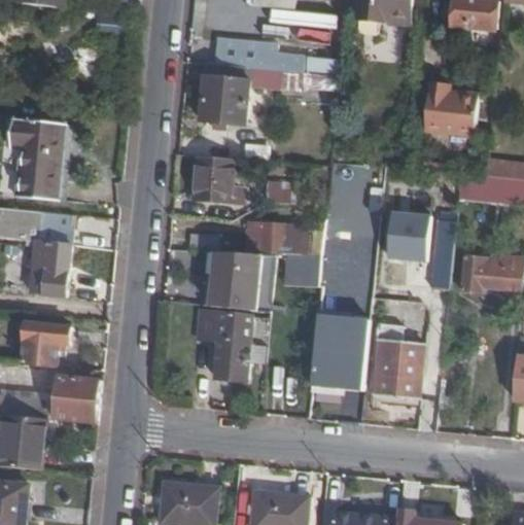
[(297,36),(323,38),(327,0),(260,0),(258,28),(288,31),(289,19),(298,20),(297,36)]
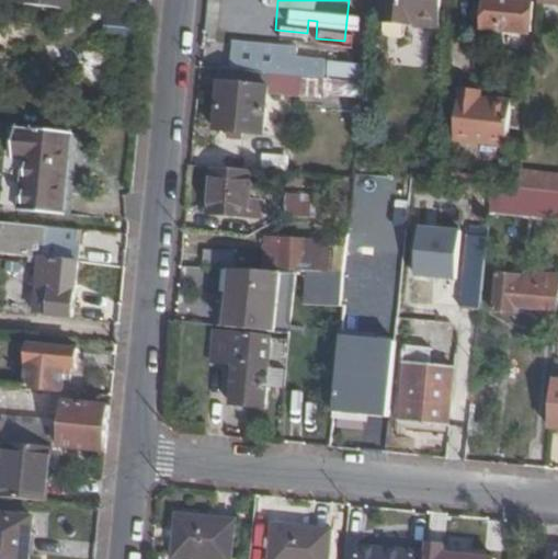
[(380,0),(378,21),(433,25),(435,0),(380,0)]
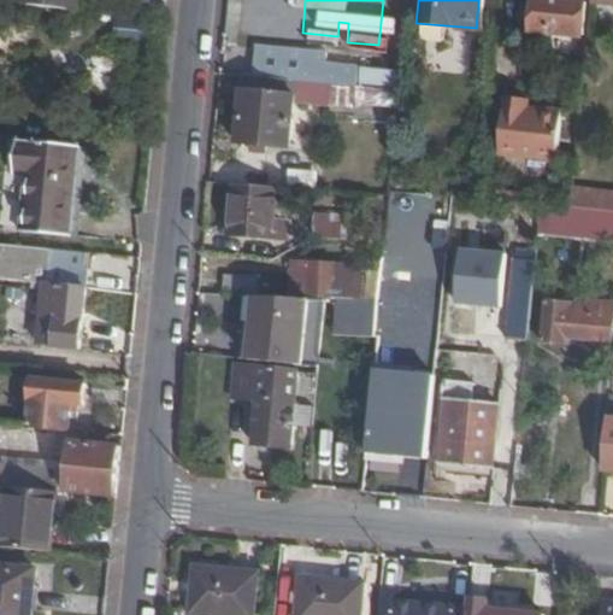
[(575,4),(575,0),(538,0),(538,1),(528,0),(525,33),(579,37),(581,5),(575,4)]
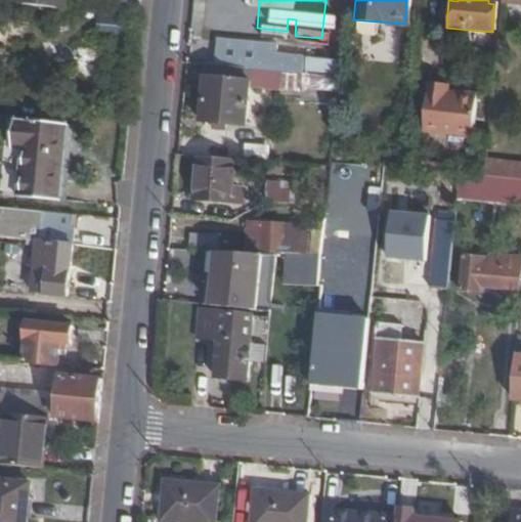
[(123,39),(125,9),(96,7),(94,36),(123,39)]
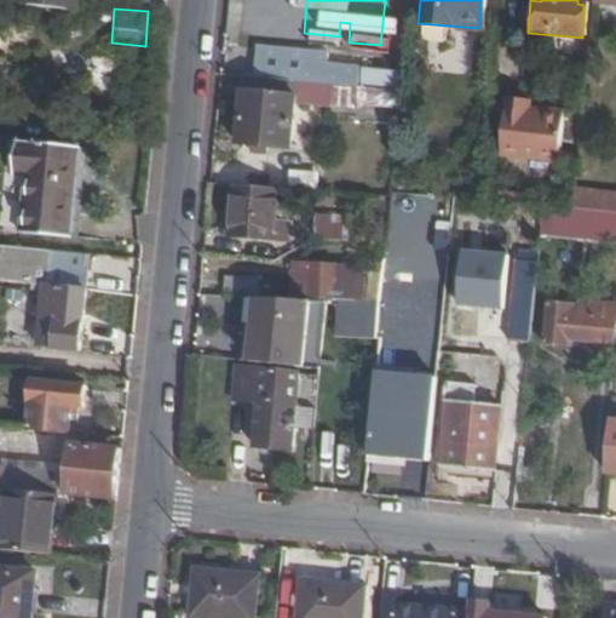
[(294,81),(356,89),(358,68),(291,62),(291,51),(254,47),(252,76),(294,81)]
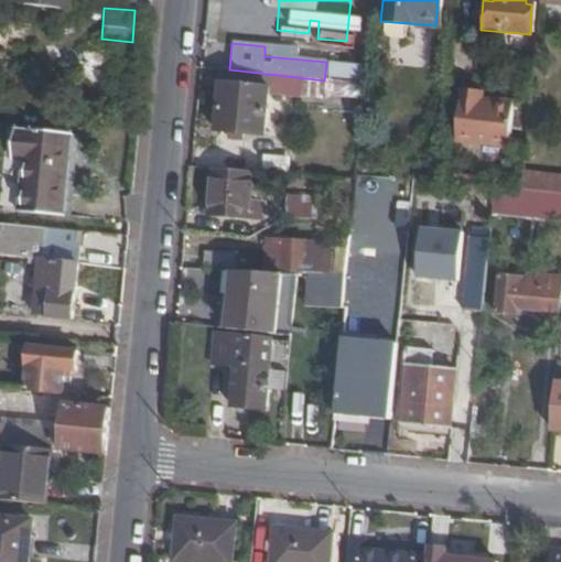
[(229,69),(220,68),(216,127),(228,128),(241,129),(262,131),(266,103),(266,94),(268,74),(229,69)]
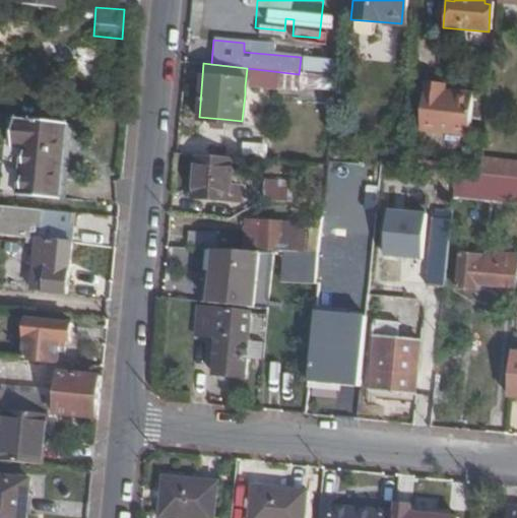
[(298,91),(298,88),(299,74),(247,68),(245,86),(298,91)]
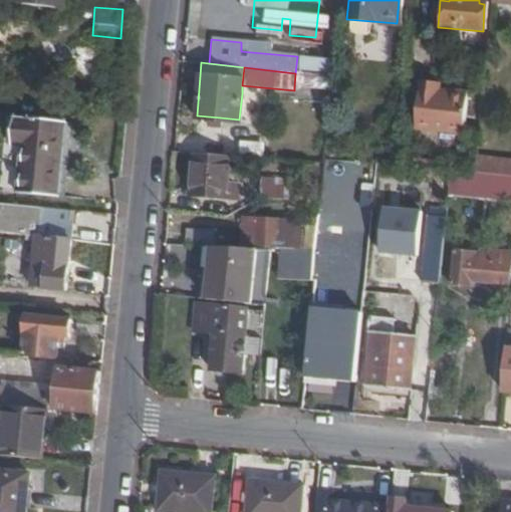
[(329,90),(330,76),(295,73),(294,87),(329,90)]
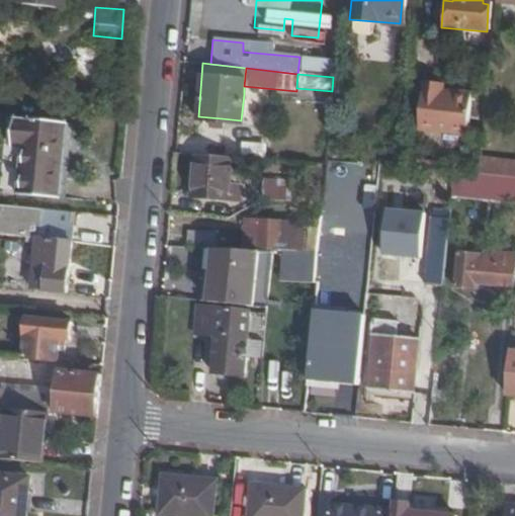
[(439,90),(420,88),(416,127),(465,134),(469,93),(450,91),(448,91),(448,95),(438,94),(439,90)]
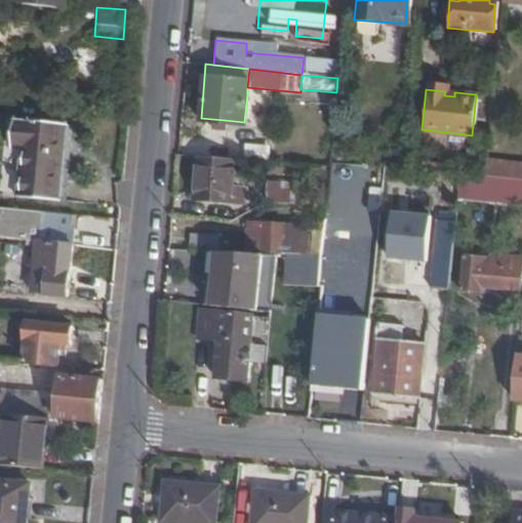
[(247,95),(244,122),(259,124),(262,96),(247,95)]
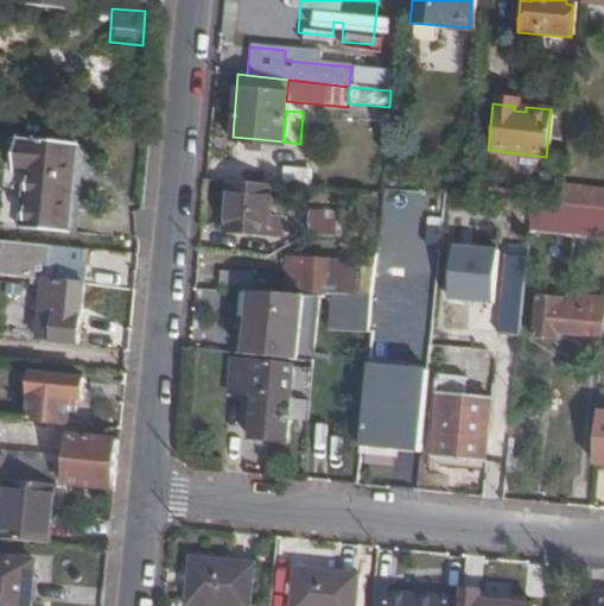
[(24,228),(70,232),(77,145),(18,139),(14,170),(30,172),(24,228)]
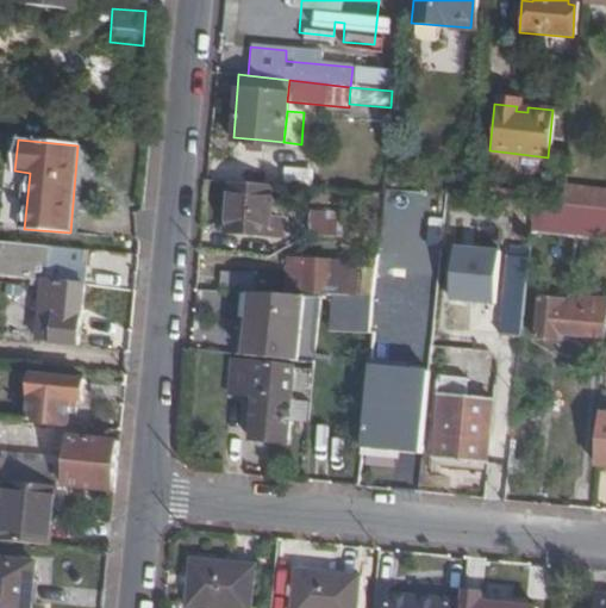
[(283,184),(312,185),(313,166),(283,166),(283,184)]
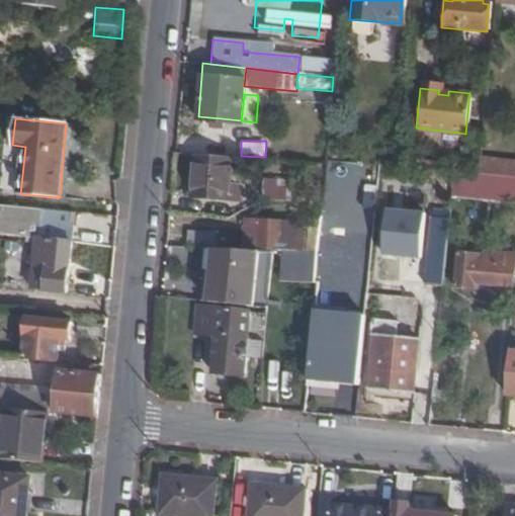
[(233,157),(195,153),(191,195),(238,200),(240,181),(230,180),(233,157)]
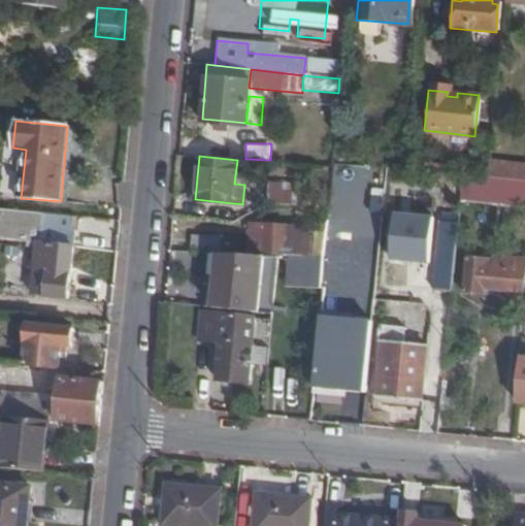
[(417,171),(444,174),(444,165),(418,162),(417,171)]
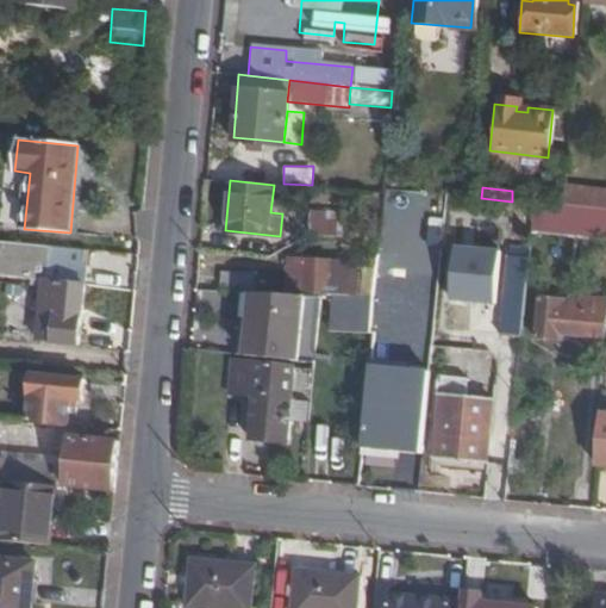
[(605,210),(605,193),(594,192),(593,210),(605,210)]
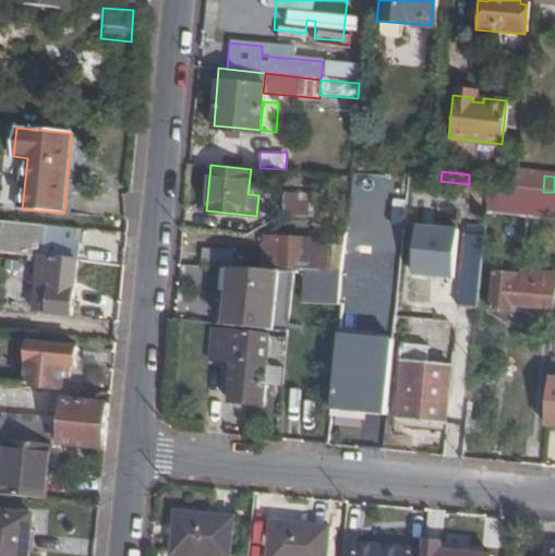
[(284,192),(280,214),(314,218),(315,195),(284,192)]
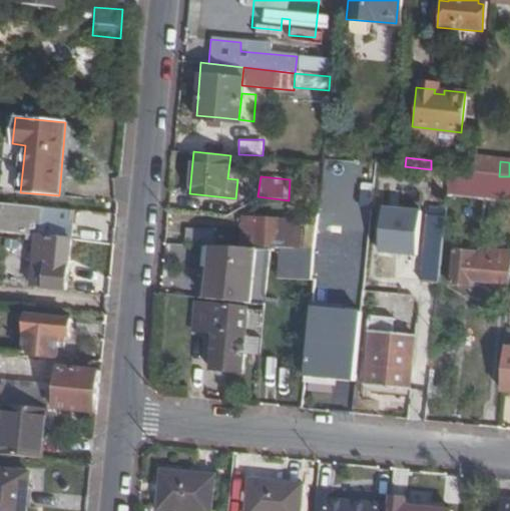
[(452,190),(477,192),(478,179),(459,178),(458,182),(452,182),(452,190)]
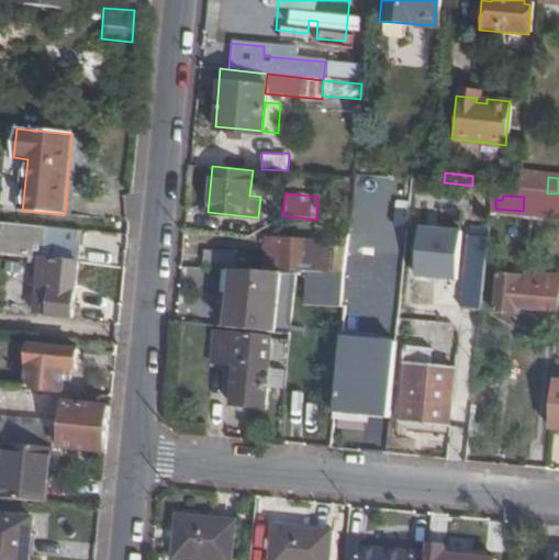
[(73,242),(74,228),(0,222),(0,253),(37,257),(32,312),(69,315),(75,260),(74,260),(76,243),(73,242)]
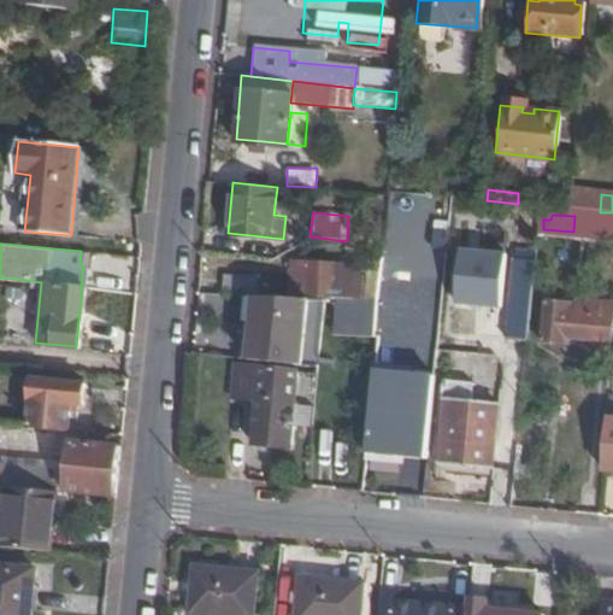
[(355,263),(287,259),(286,297),(372,300),(375,262),(359,259),(355,263)]
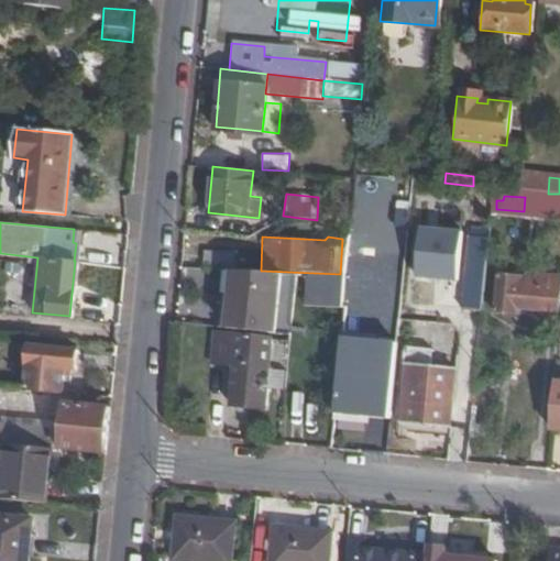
[(485,249),(486,240),(467,238),(465,246),(485,249)]
